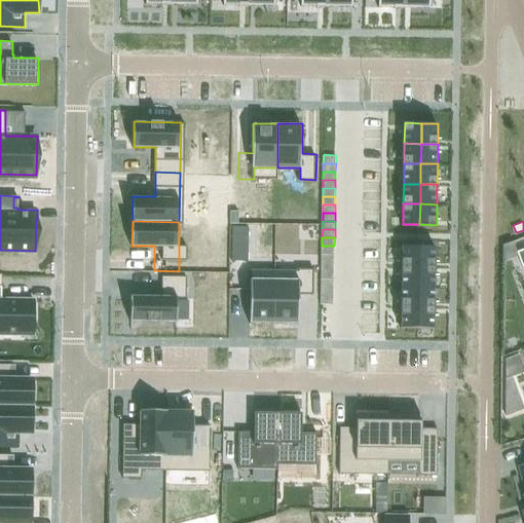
[(334,254),(334,246),(322,246),(322,254),(334,254)]
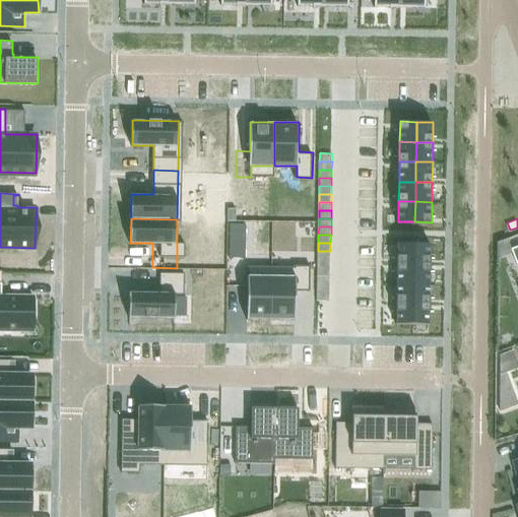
[(398,243),(398,263),(414,263),(414,243),(398,243)]
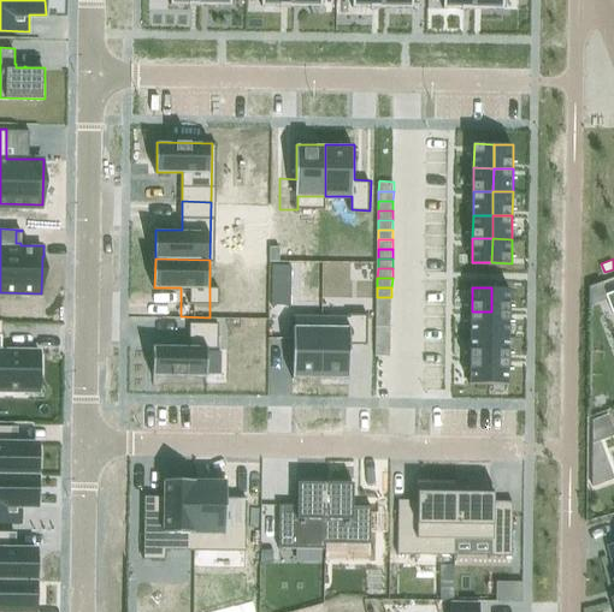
[(491,287),(491,312),(511,312),(512,287),(491,287)]
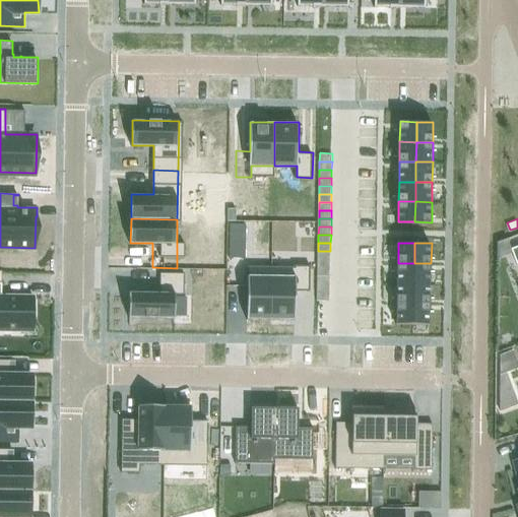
[(330,259),(330,251),(318,251),(318,259),(330,259)]
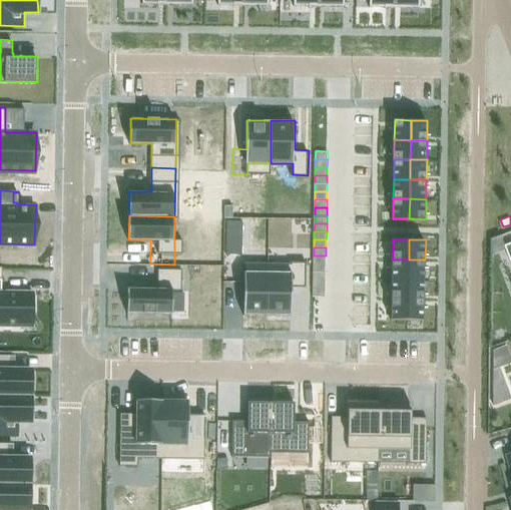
[(326,264),(326,256),(314,256),(314,264),(326,264)]
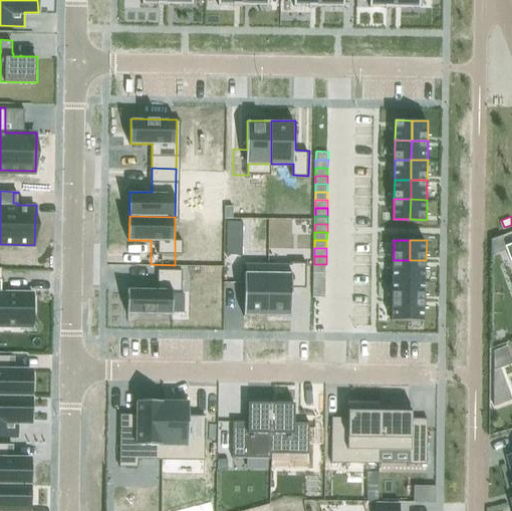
[(231,260),(231,285),(245,286),(245,314),(268,315),(269,272),(247,271),(247,260),(231,260)]
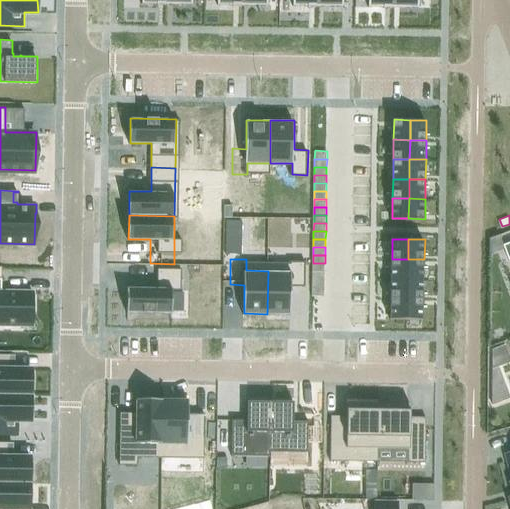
[(392,259),(391,278),(408,279),(408,259),(392,259)]
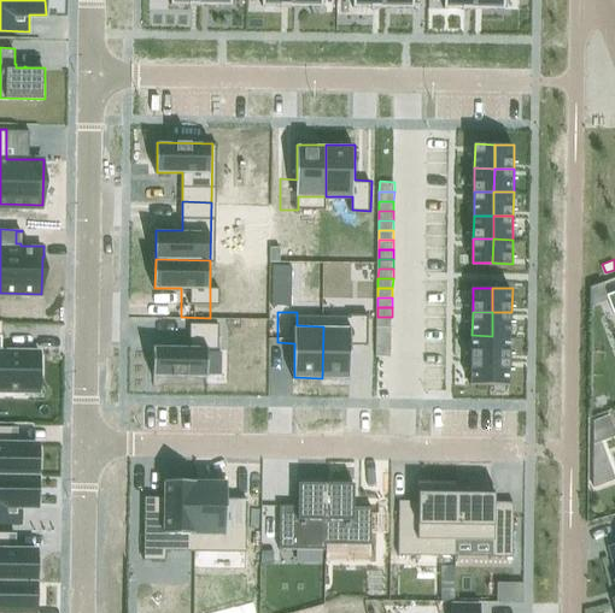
[(492,312),(492,336),(511,336),(511,312),(492,312)]
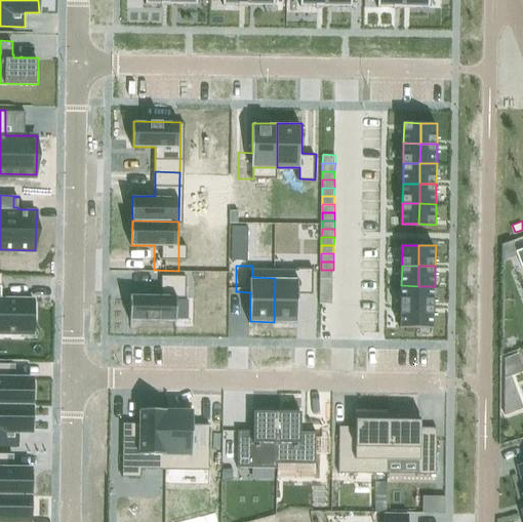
[(275,278),(274,322),(298,322),(299,292),(314,292),(314,267),(298,267),(298,278),(275,278)]
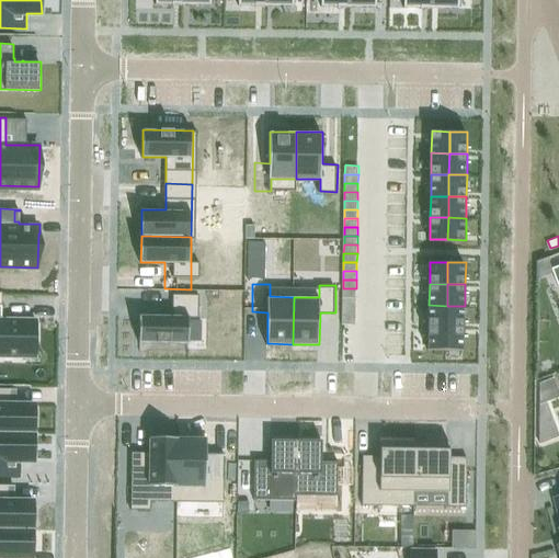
[(140,315),(139,342),(190,343),(191,289),(164,288),(163,315),(140,315)]
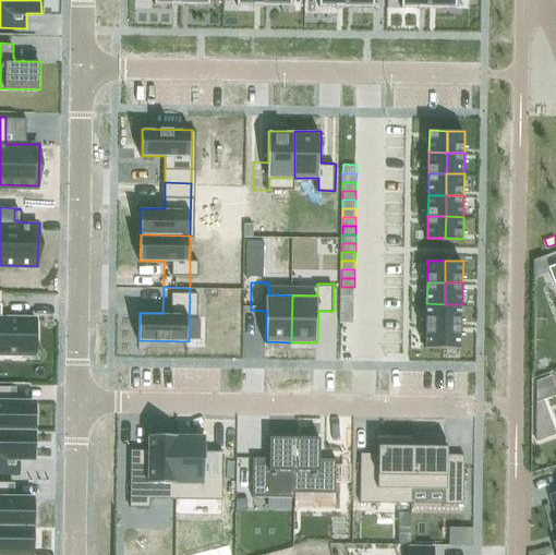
[(354,296),(354,287),(341,287),(341,296),(354,296)]
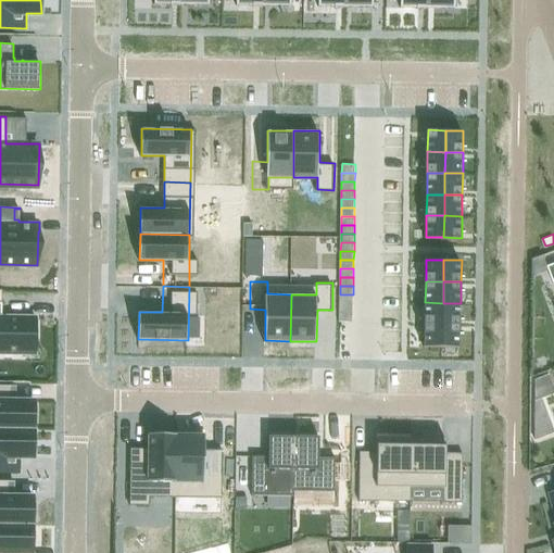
[(353,303),(353,294),(340,294),(340,303),(353,303)]
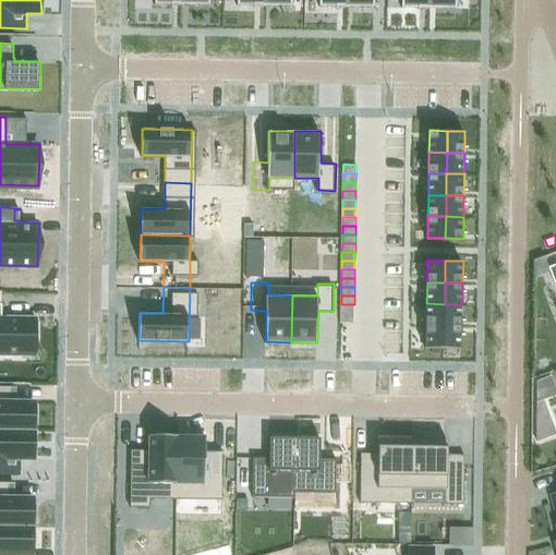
[(0,302),(0,352),(36,353),(37,317),(2,316),(2,303),(0,302)]
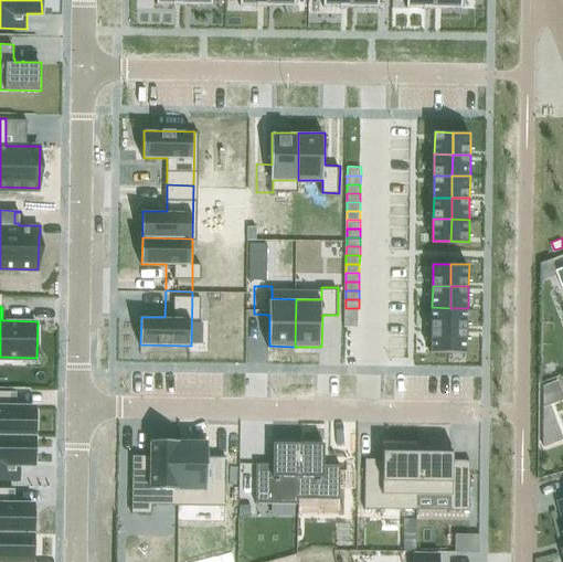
[(432,307),(432,329),(449,329),(450,308),(432,307)]
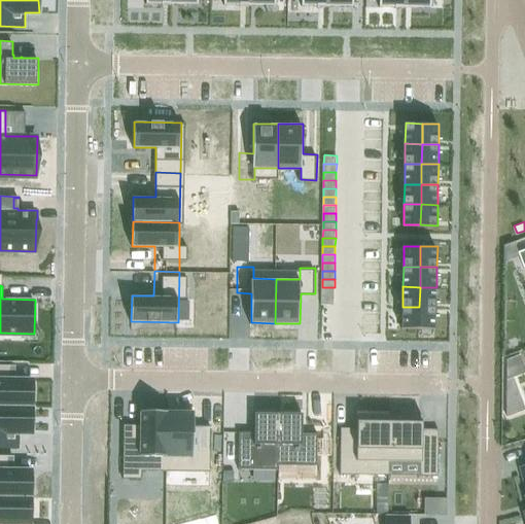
[(335,295),(335,287),(322,287),(322,295),(335,295)]
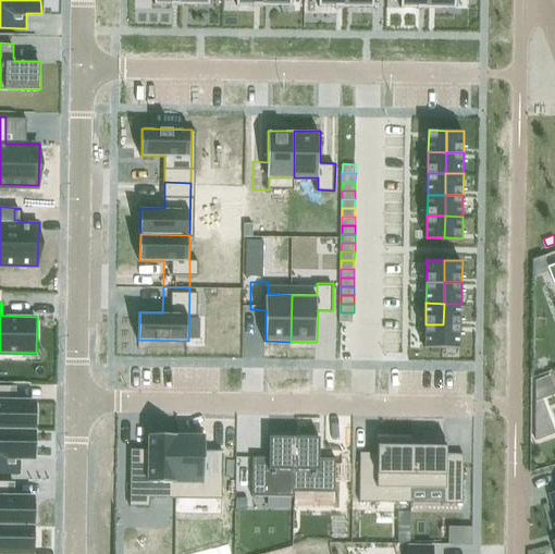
[(444,304),(443,324),(461,324),(461,304),(444,304)]
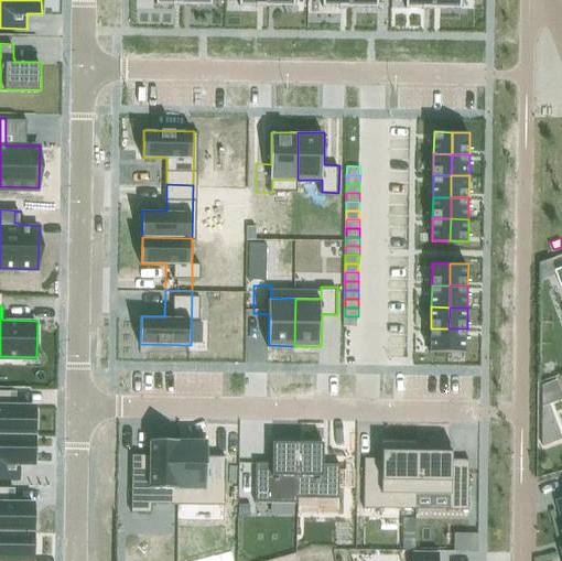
[(358,325),(358,316),(345,316),(344,325),(346,325),(358,325)]
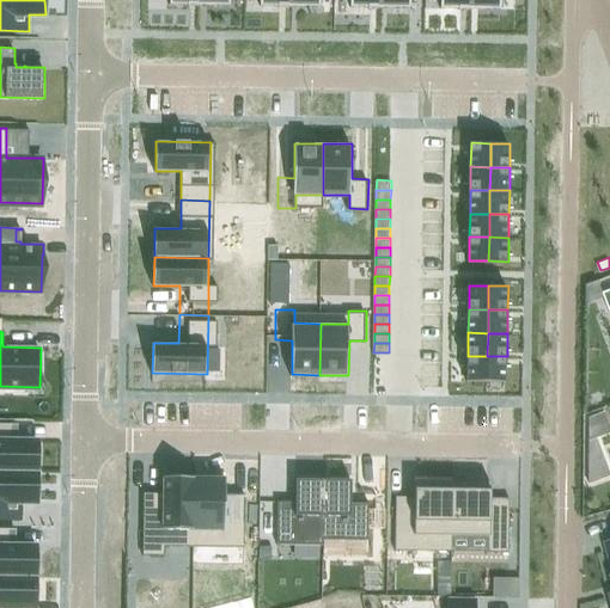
[(468,356),(468,380),(487,380),(487,356),(468,356)]
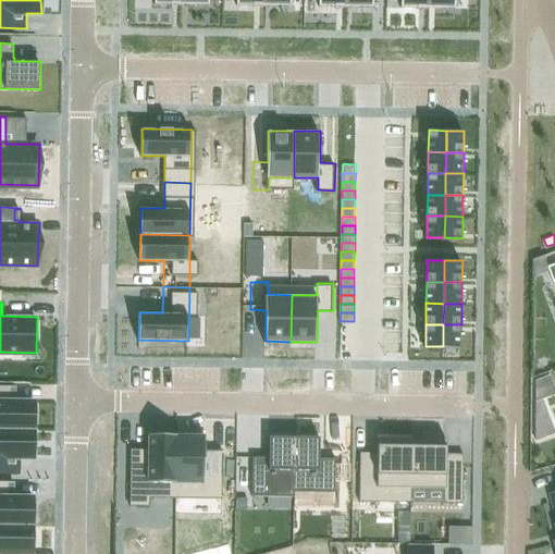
[(443,324),(443,346),(460,346),(461,324),(443,324)]
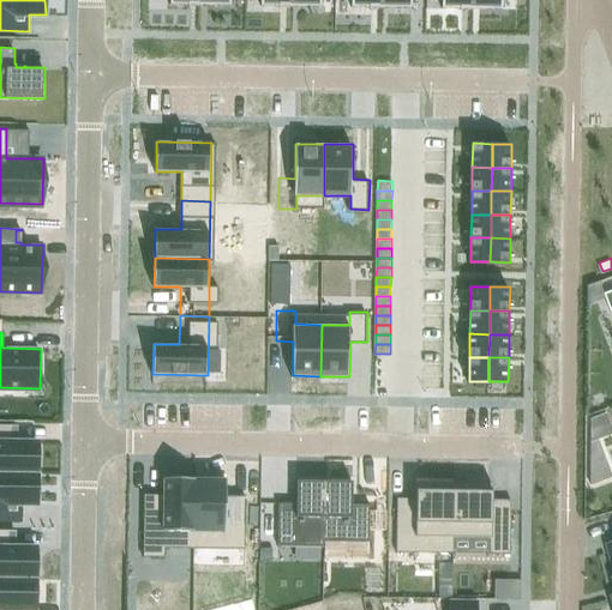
[(0,423),(0,471),(39,472),(40,441),(13,440),(13,424),(0,423)]
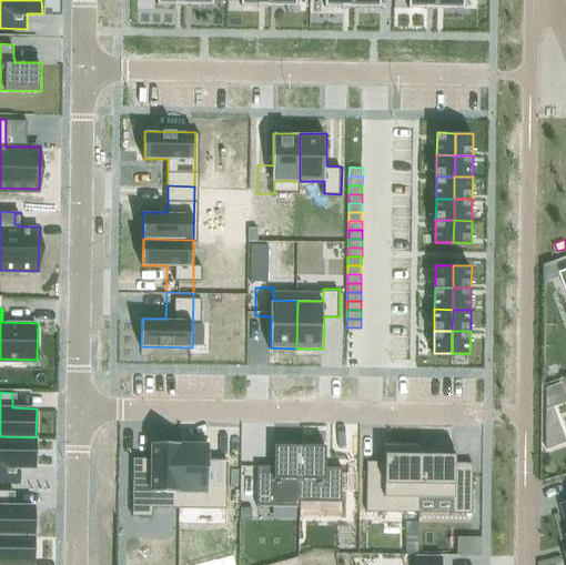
[(0,481),(20,482),(20,466),(36,466),(36,437),(0,436),(0,481)]
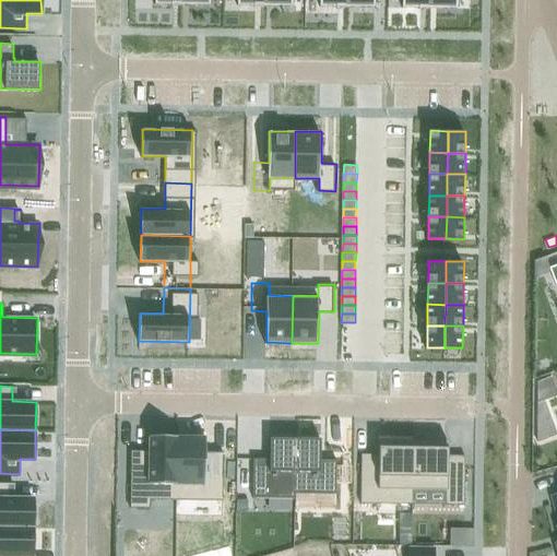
[(178,498),(179,436),(151,435),(150,449),(132,449),(131,506),(152,507),(152,498),(178,498)]
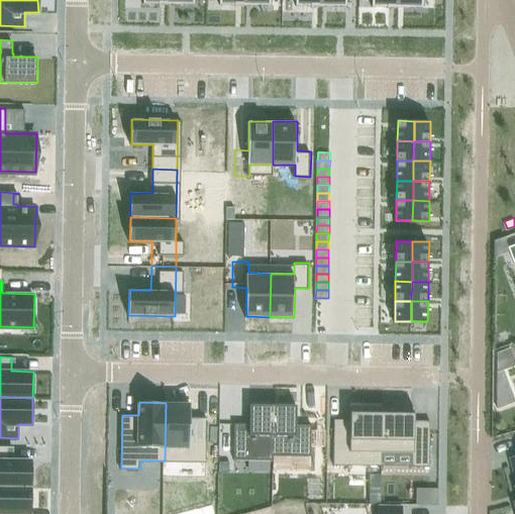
[(207,477),(208,416),(191,416),(192,403),(166,403),(165,460),(164,460),(164,476),(207,477)]
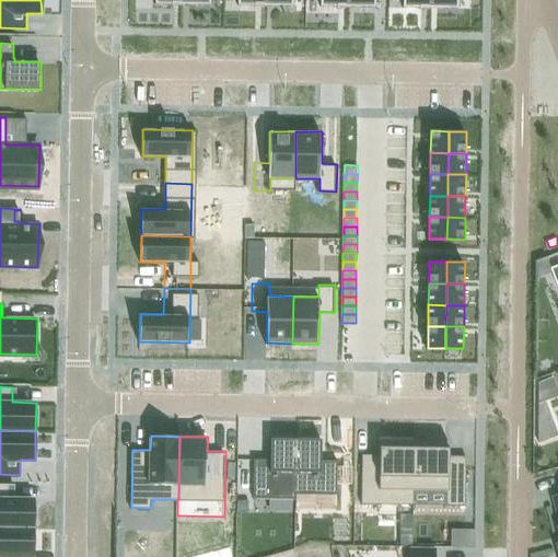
[(254,482),(254,498),(289,498),(291,498),(295,498),(297,438),(282,438),(279,438),(271,438),(271,440),(271,447),(271,459),(255,459),(254,472),(254,476),(254,482)]
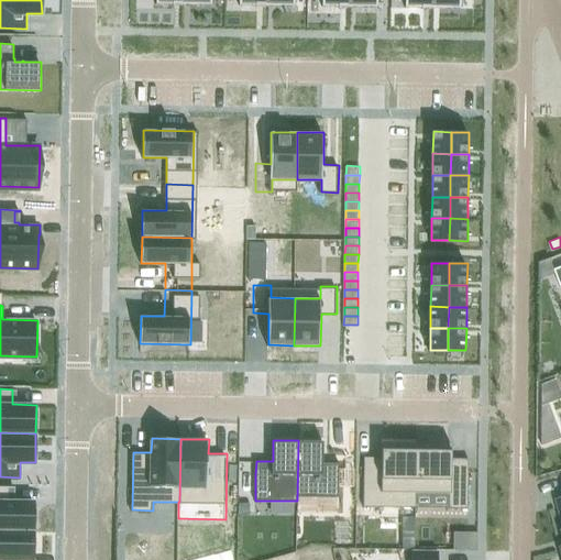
[(298,440),(297,501),(298,501),(298,495),(336,496),(339,496),(340,496),(340,485),(340,480),(340,478),(340,462),(330,462),(327,462),(323,462),(323,456),(323,450),(323,449),(323,442),(323,441),(298,440)]
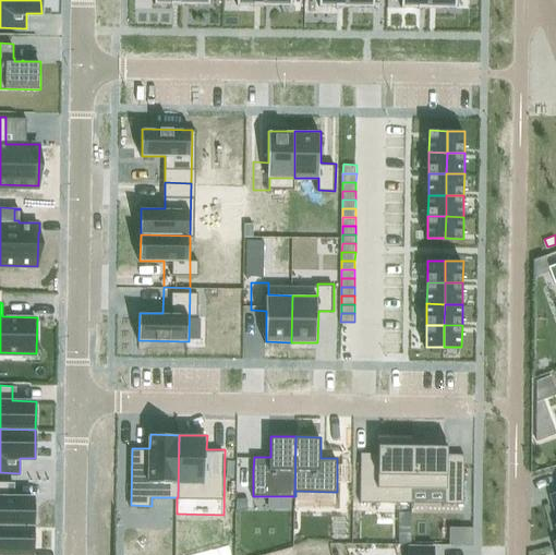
[(361,458),(361,502),(412,502),(413,487),(413,438),(379,437),(378,458),(361,458)]
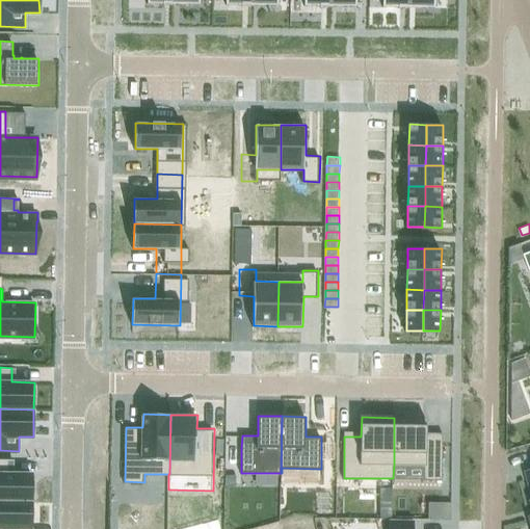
[(394,418),(394,465),(425,466),(425,479),(443,479),(444,438),(427,438),(427,418),(394,418)]
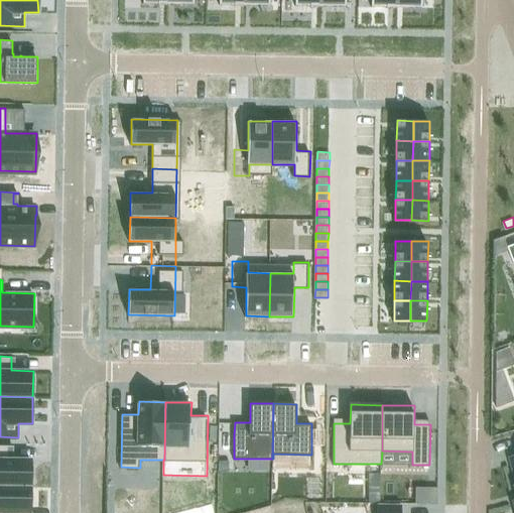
[(0,444),(0,485),(31,486),(31,460),(9,460),(10,445),(0,444)]
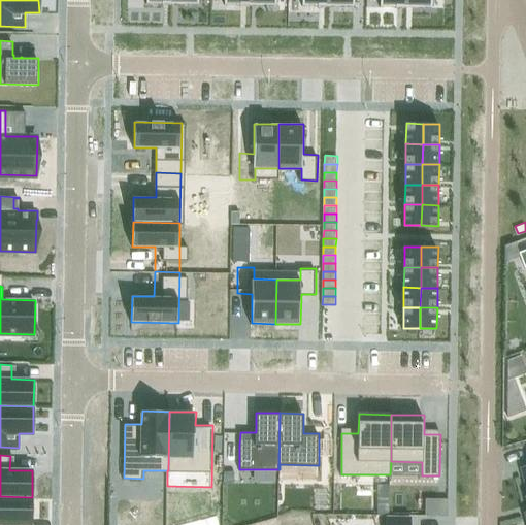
[(0,524),(8,524),(9,524),(32,524),(32,497),(0,496),(0,524)]
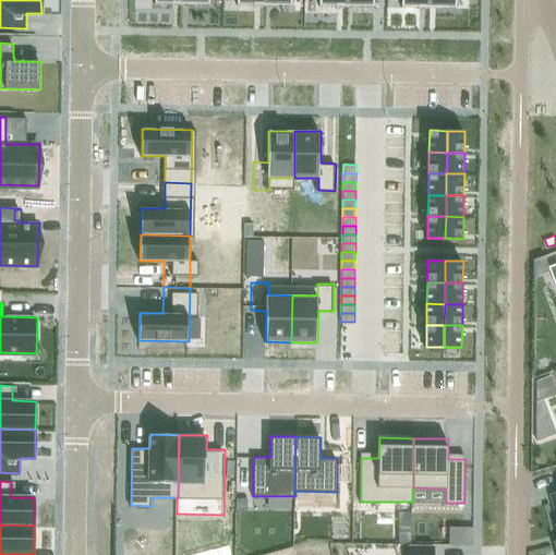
[(474,544),(474,527),(452,527),(452,544),(474,544)]
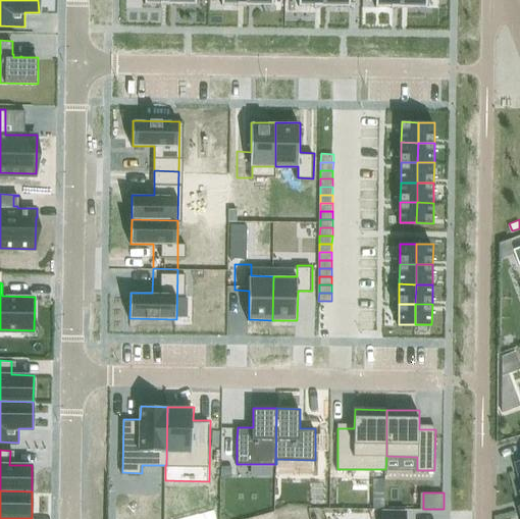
[(398,518),(399,510),(382,510),(381,518),(398,518)]
